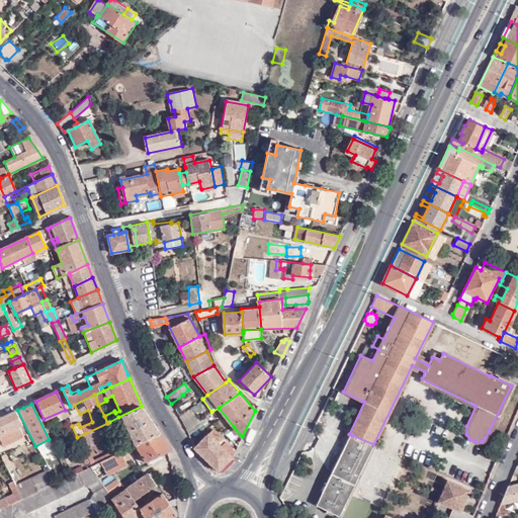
[(136,443),(159,432),(142,406),(118,417),(136,443)]
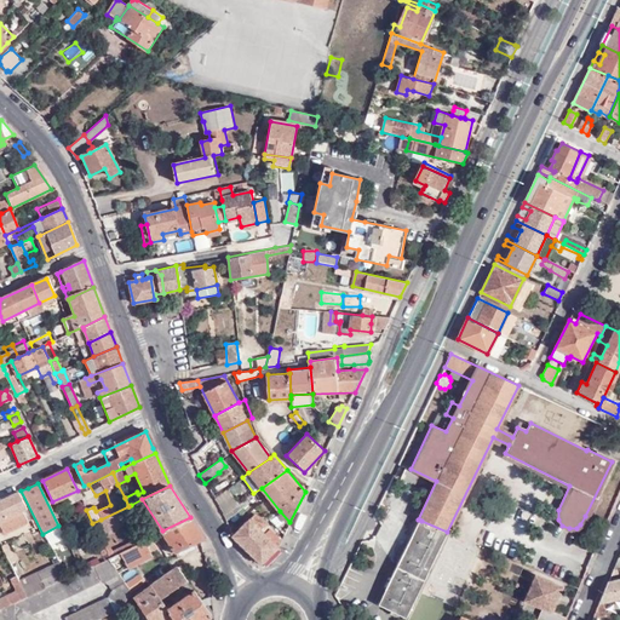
[(214,497),(224,514),(237,505),(225,488),(214,497)]
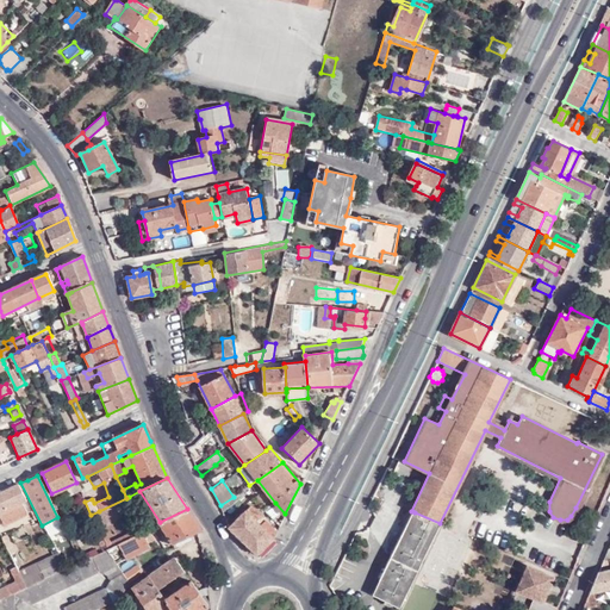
[(26,500),(18,484),(0,492),(0,518),(4,527),(27,516),(20,503),(26,500)]
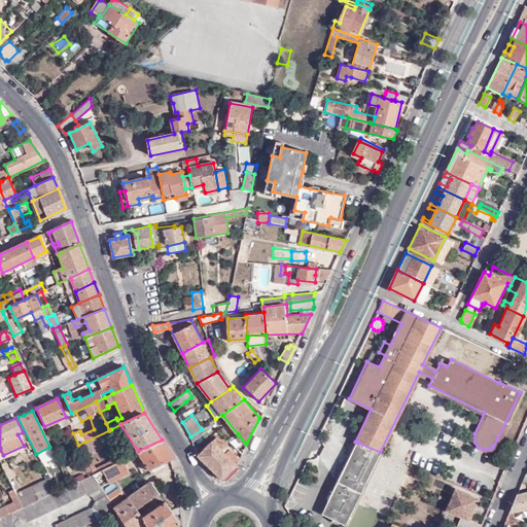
[(322,426),(348,437),(351,432),(324,421),(322,426)]
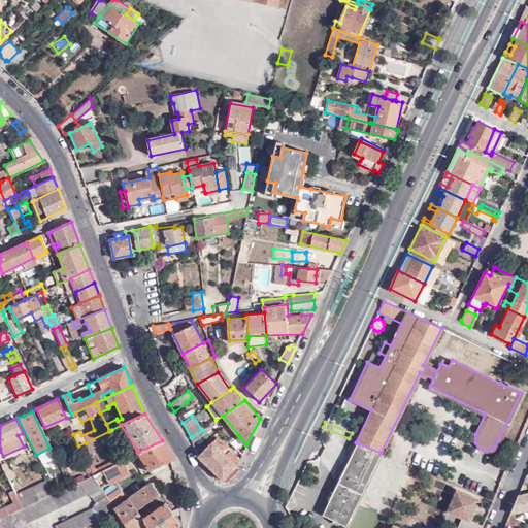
[(112,432),(111,430),(109,431),(86,442),(90,452),(106,443),(103,438),(112,432)]
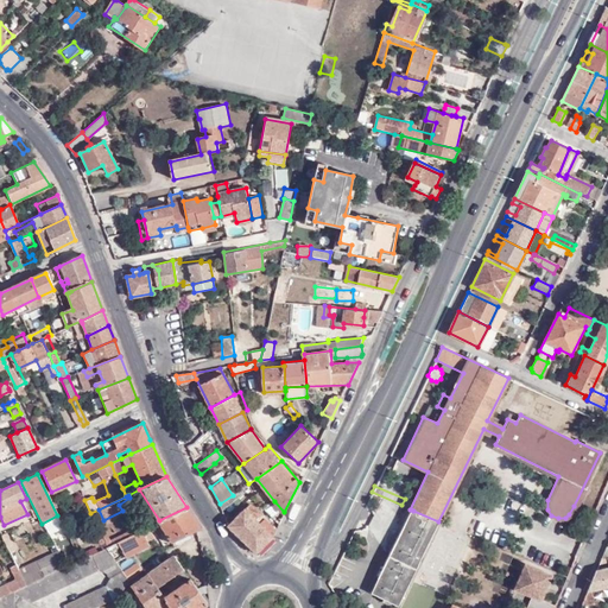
[(272,536),(276,529),(249,502),(229,525),(258,551),(272,536)]
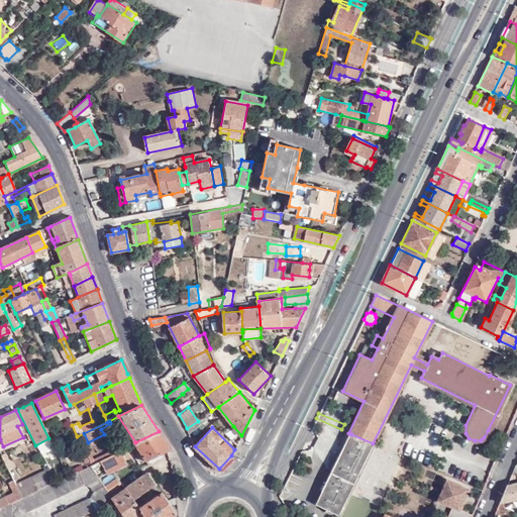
[(146,460),(170,448),(159,431),(135,442),(136,443),(146,460)]
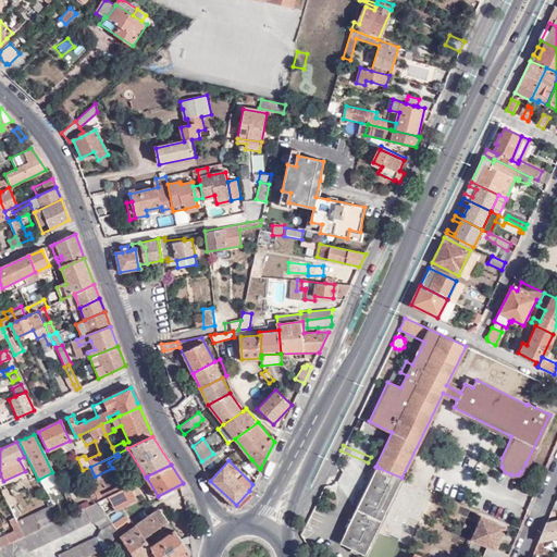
[(344,545),(379,468),(376,467),(339,542),(344,545)]
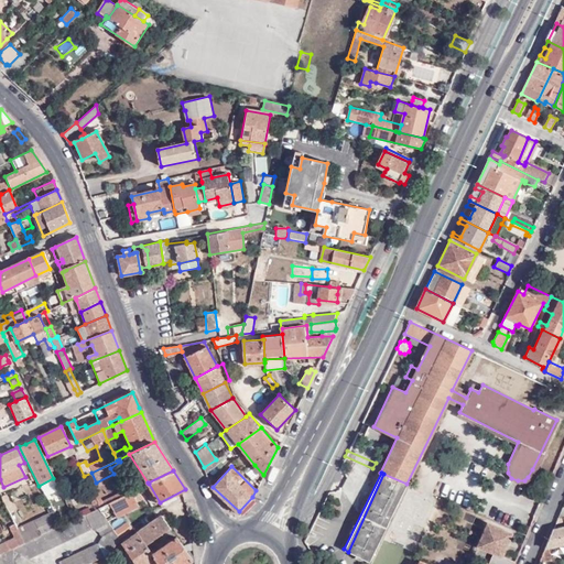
[(394,509),(407,484),(383,474),(348,552),(369,561),(394,509)]
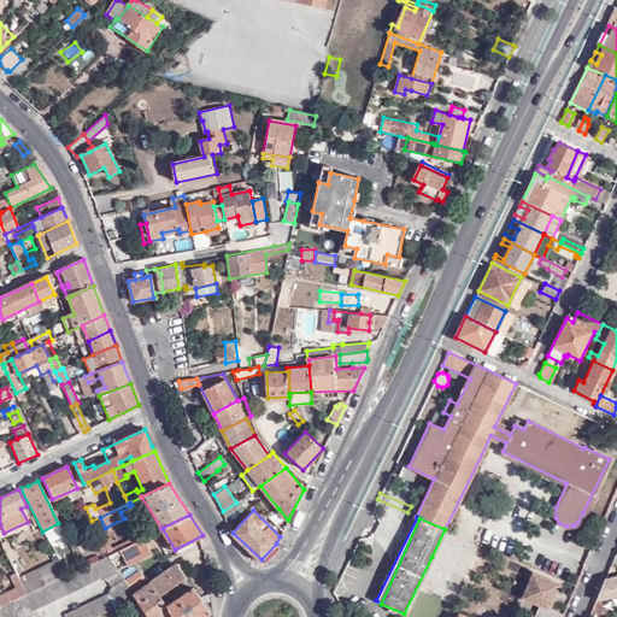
[(159,548),(151,533),(140,539),(107,554),(117,569),(159,548)]
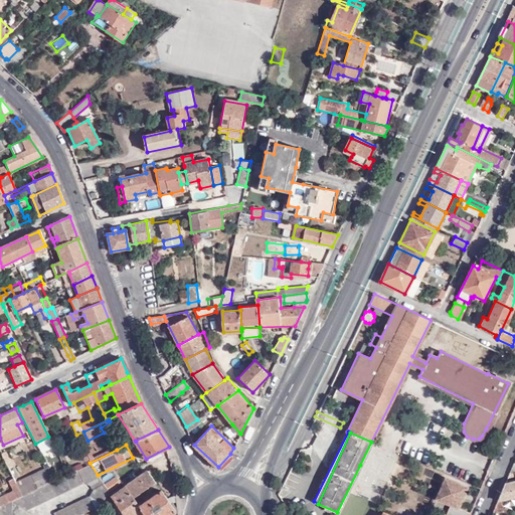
[(234,449),(233,448),(230,454),(218,467),(194,445),(193,446),(217,469),(232,454),(234,449)]
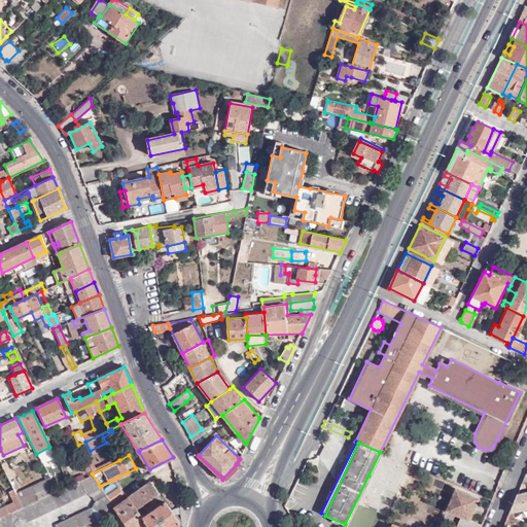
[(85,460),(92,473),(119,460),(117,456),(94,466),(91,458),(85,460)]
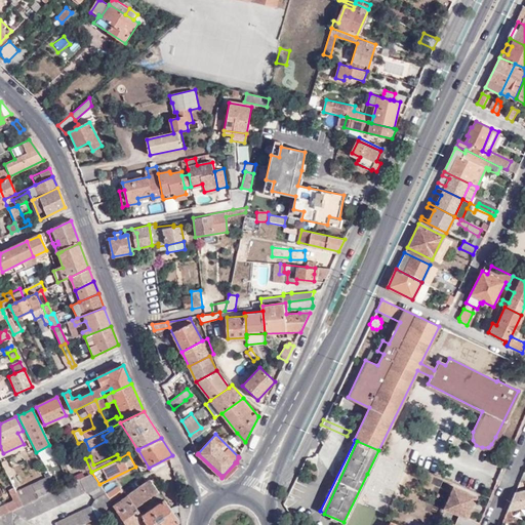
[(12,469),(18,466),(14,456),(8,459),(12,469)]
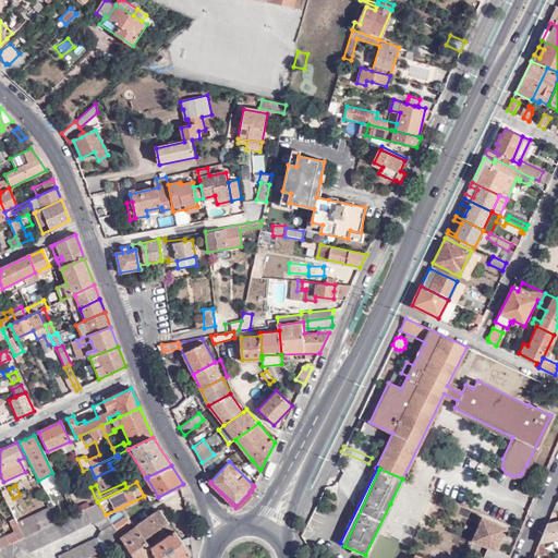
[(8,498),(4,499),(11,511),(14,510),(8,498)]
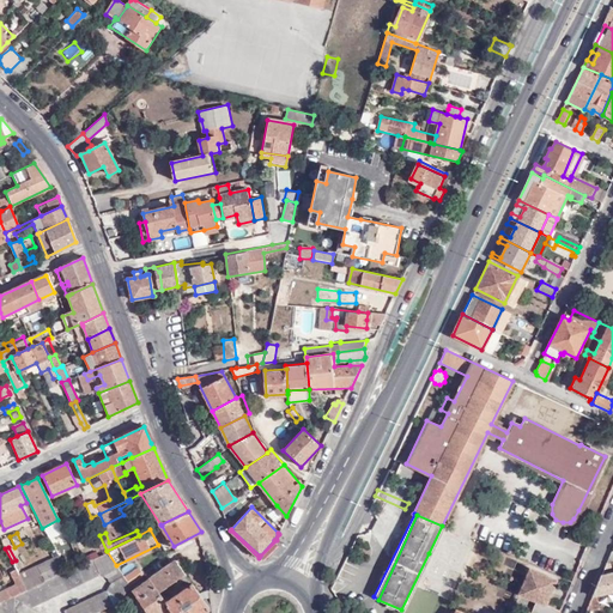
[(107,551),(80,564),(65,571),(43,582),(26,590),(19,593),(11,598),(30,608),(99,575),(107,577),(111,584),(107,590),(64,612),(96,612),(120,602),(129,587),(122,576),(116,565),(107,551)]
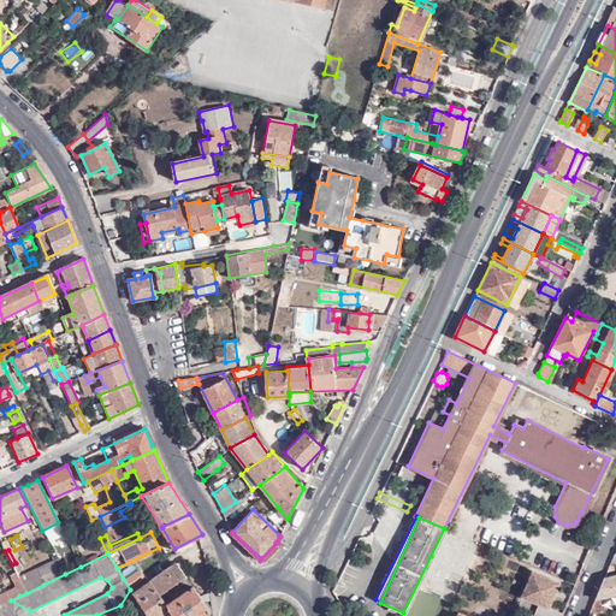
[(40,576),(61,566),(58,558),(37,569),(40,576)]
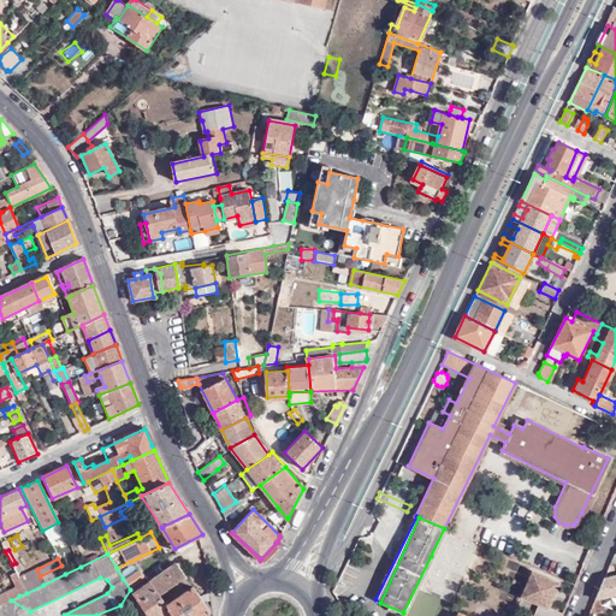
[(181,566),(181,564),(178,562),(149,584),(160,598),(187,579),(178,568),(181,566)]
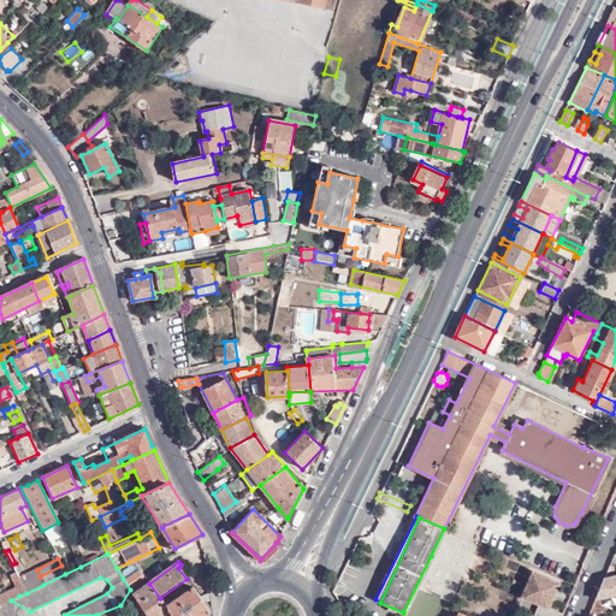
[(615,563),(615,564),(615,572),(615,574),(605,578),(590,614),(602,611),(599,598),(615,594),(615,563)]
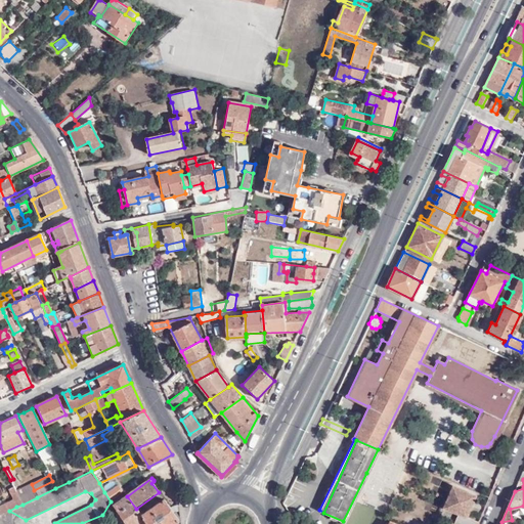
[(37,497),(55,488),(52,481),(34,490),(37,497)]
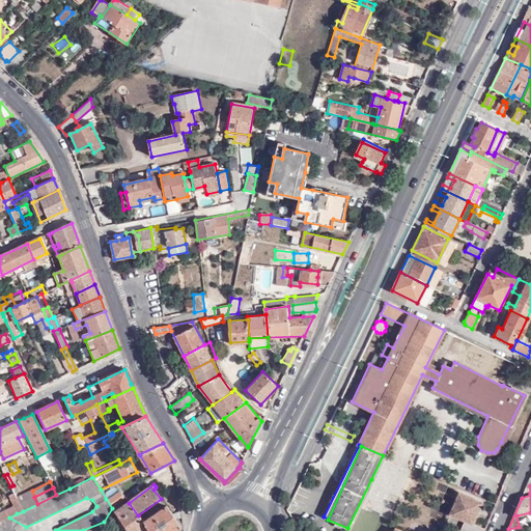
[(23,511),(37,504),(34,497),(32,491),(16,498),(23,511)]
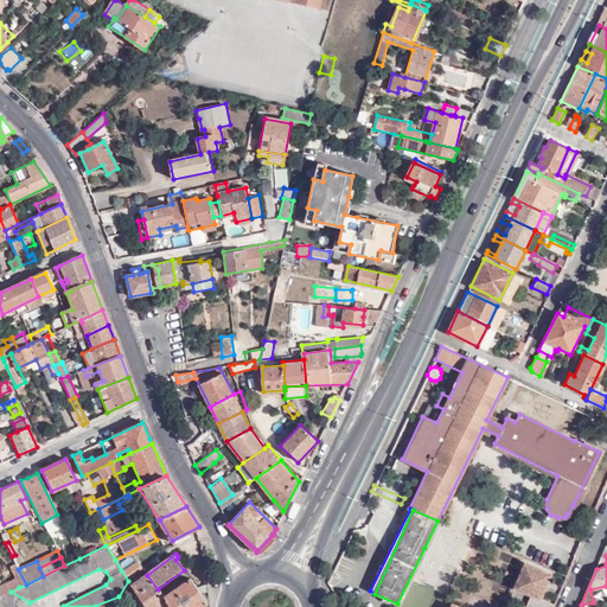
[(18,569),(16,563),(10,566),(16,579),(19,587),(26,585),(18,569)]
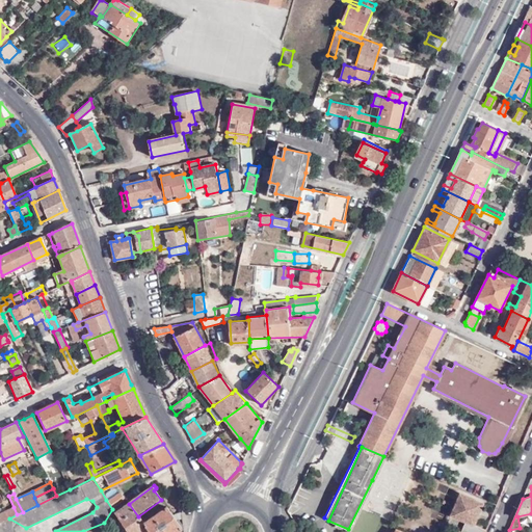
[(112,509),(125,501),(120,494),(106,500),(112,509)]
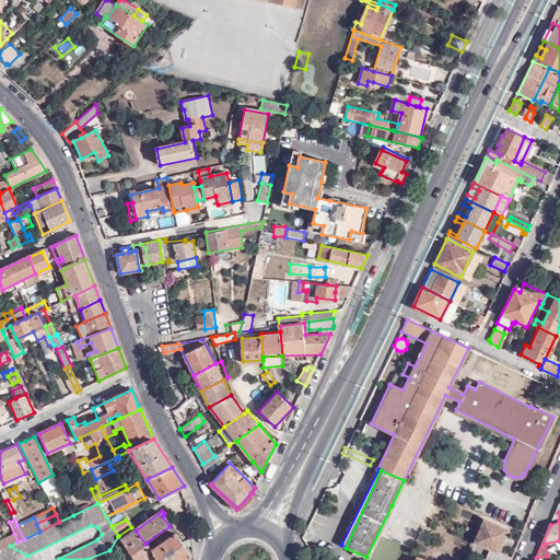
[(509,559),(510,557),(499,552),(509,531),(485,521),(475,543),(490,549),(485,559),(509,559)]
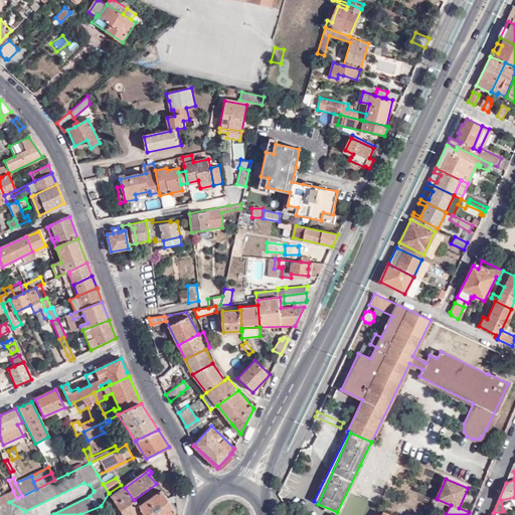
[(144,514),(175,514),(177,513),(174,509),(162,493),(144,506),(140,501),(153,492),(154,494),(161,490),(156,484),(134,500),(144,514)]
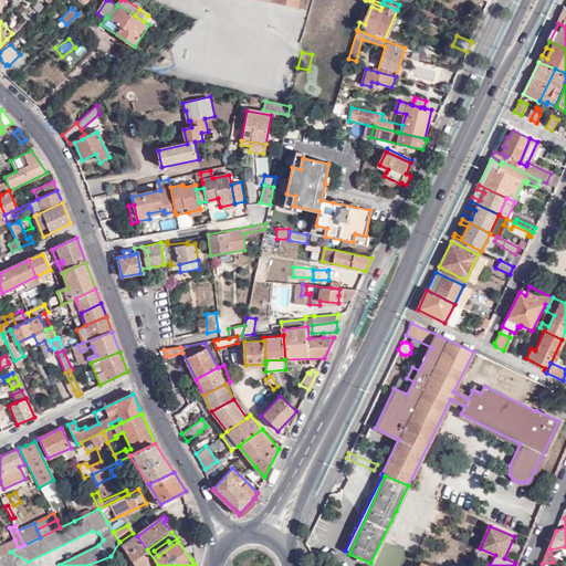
[(158,565),(147,549),(137,536),(136,537),(121,548),(134,565),(158,565)]
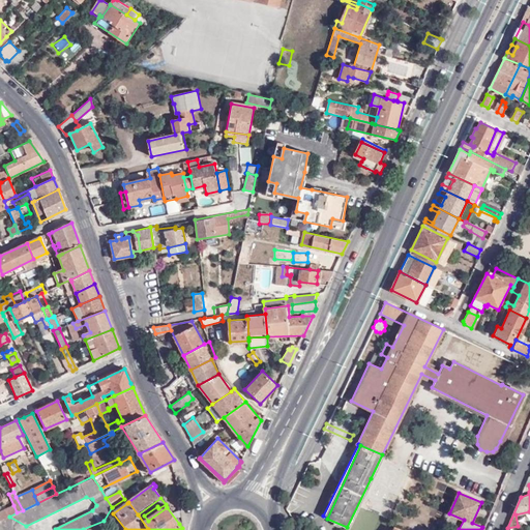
[(5,509),(9,517),(17,512),(13,505),(5,509)]
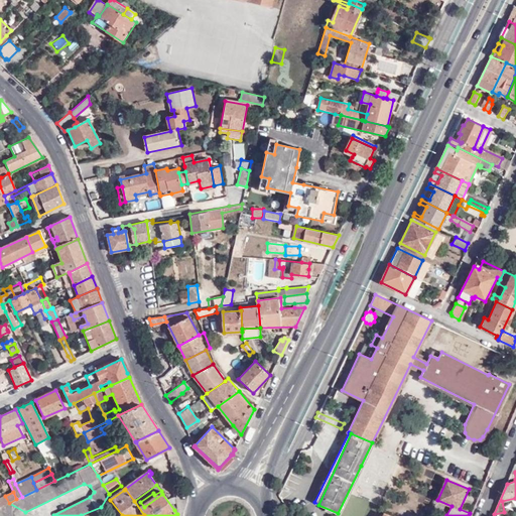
[(5,496),(0,497),(0,507),(9,503),(5,496)]
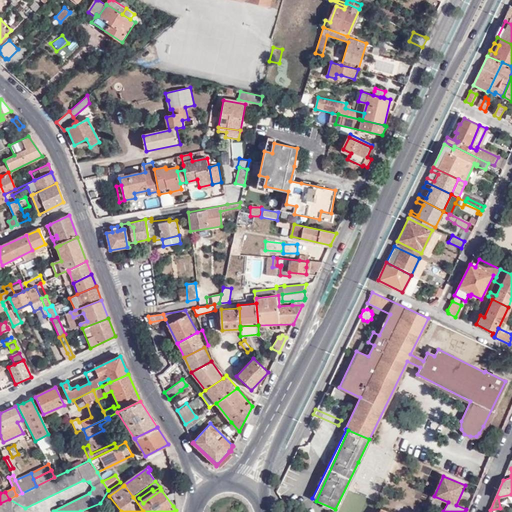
[(0,503),(0,511),(31,511),(25,508),(9,499),(0,503)]
